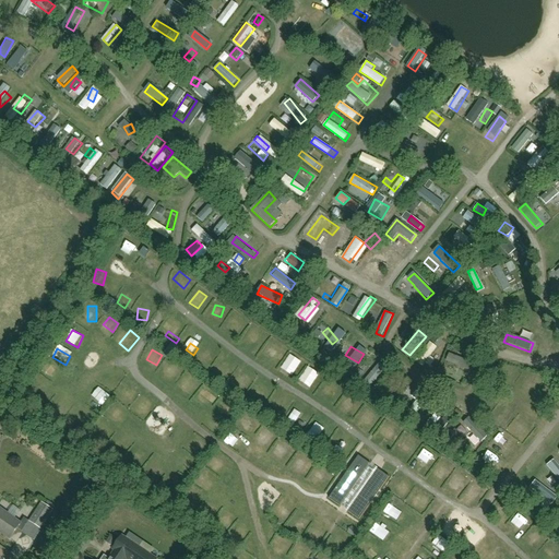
[(201,363),(204,354),(198,351),(194,360),(201,363)]
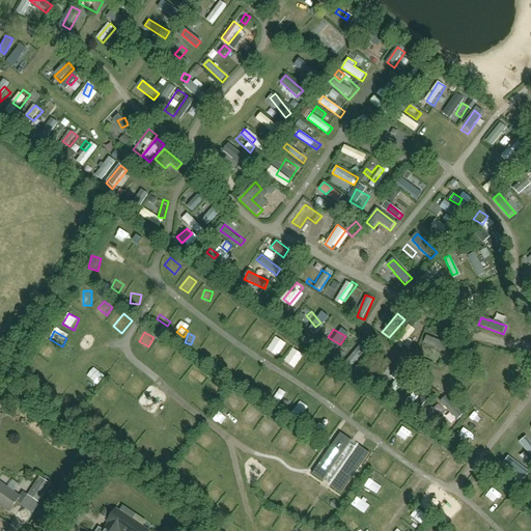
[(269,351),(276,355),(282,344),(275,340),(269,351)]
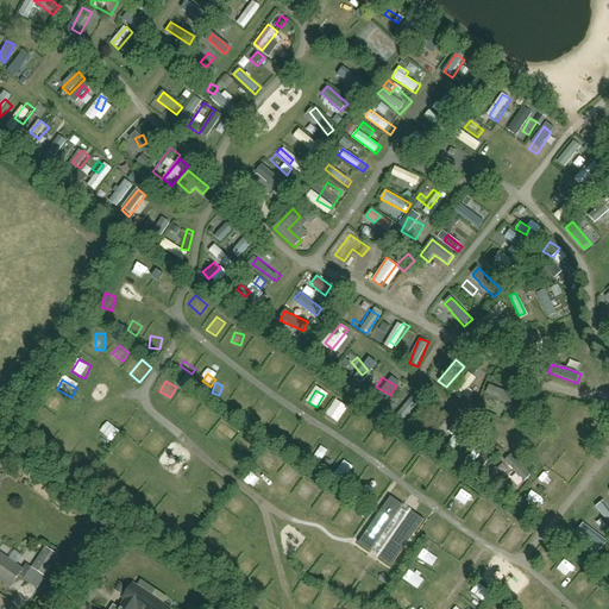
[(236,409),(245,399),(237,391),(227,402),(236,409)]
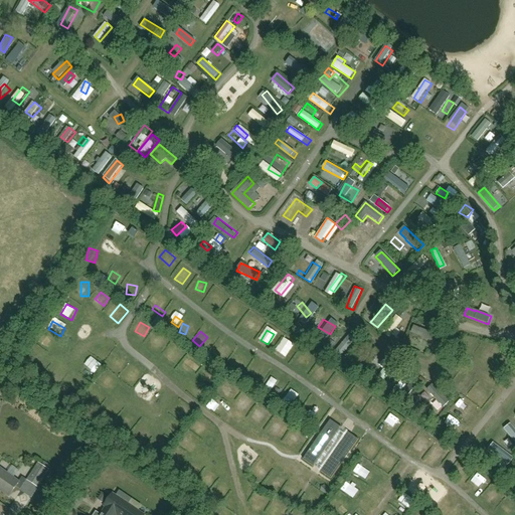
[(156,344),(166,349),(170,339),(159,335),(156,344)]
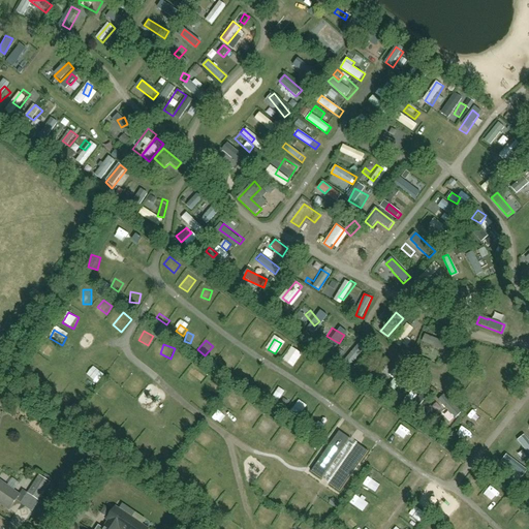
[(51,361),(56,353),(44,345),(39,352),(51,361)]
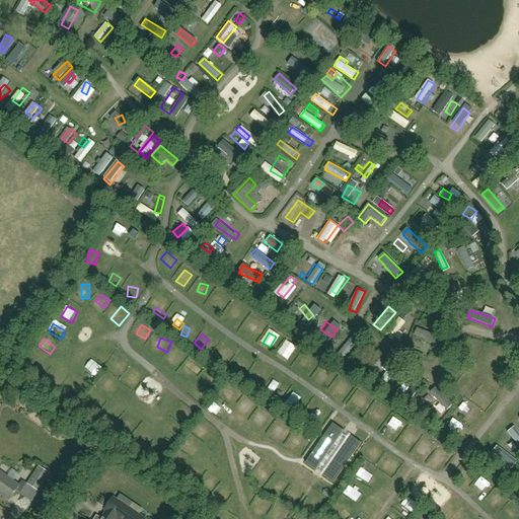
[(208,352),(213,356),(219,348),(214,344),(208,352)]
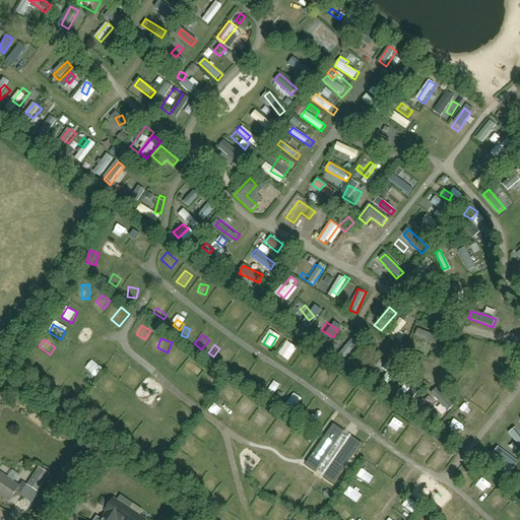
[(175,346),(166,360),(175,365),(184,352),(175,346)]
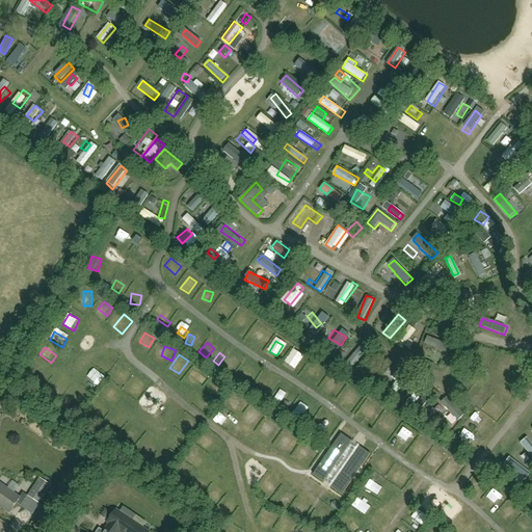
[(237,378),(246,368),(239,362),(231,372),(237,378)]
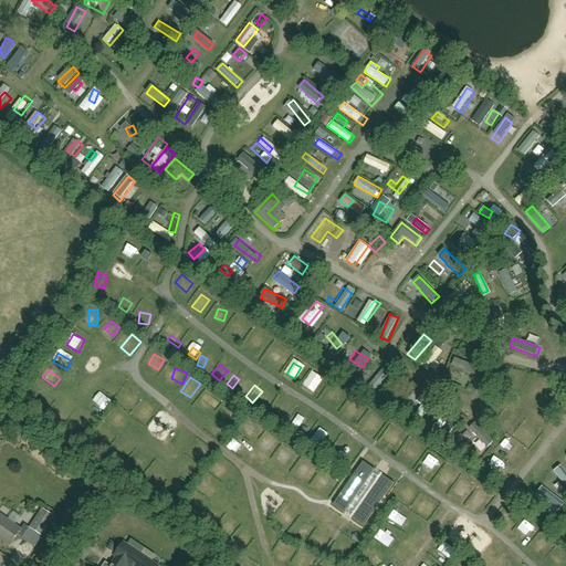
[(118,386),(115,395),(124,399),(128,390),(118,386)]
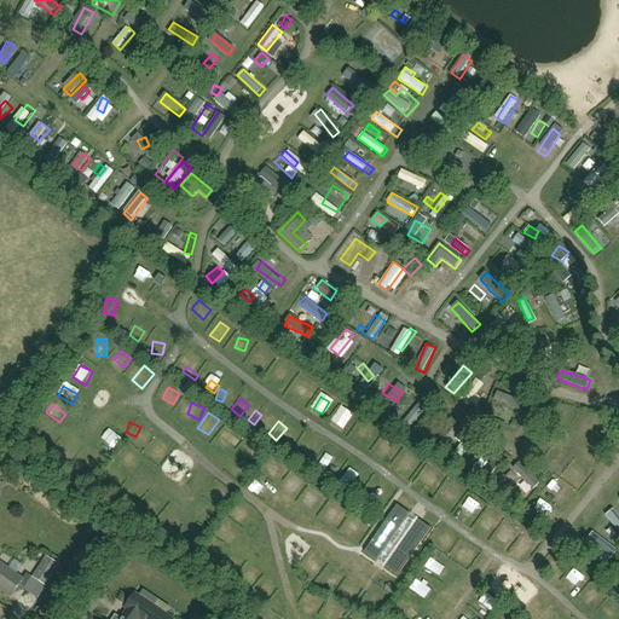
[(36,424),(33,434),(47,441),(52,431),(36,424)]
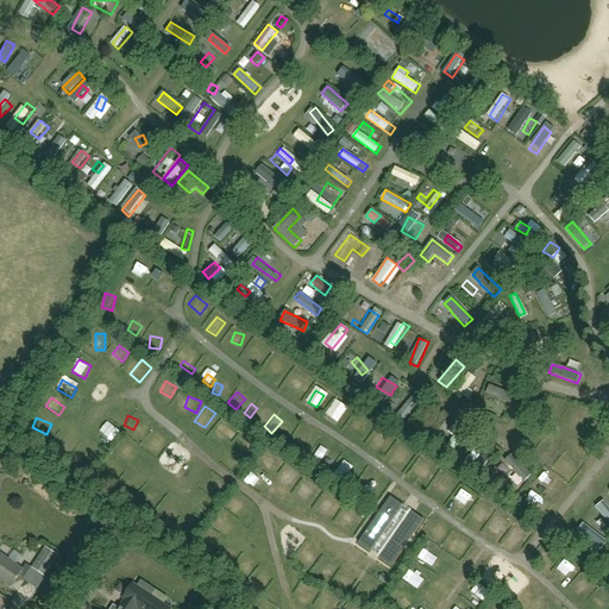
[(223,446),(234,431),(224,424),(213,439),(223,446)]
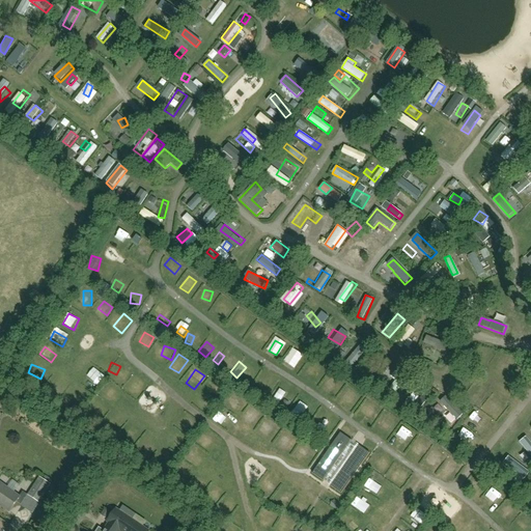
[(394,373),(386,383),(396,392),(404,383),(394,373)]
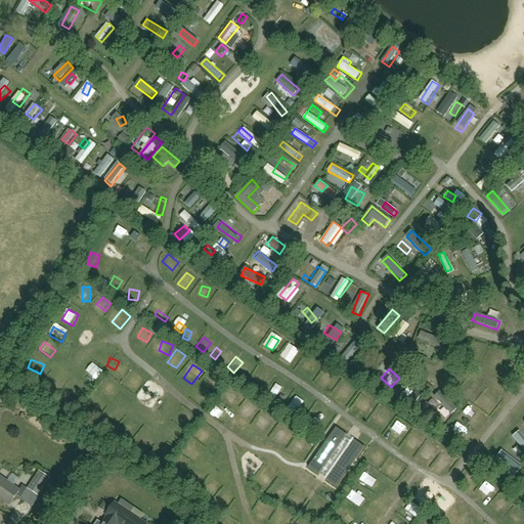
[(463,372),(455,380),(462,385),(469,377),(463,372)]
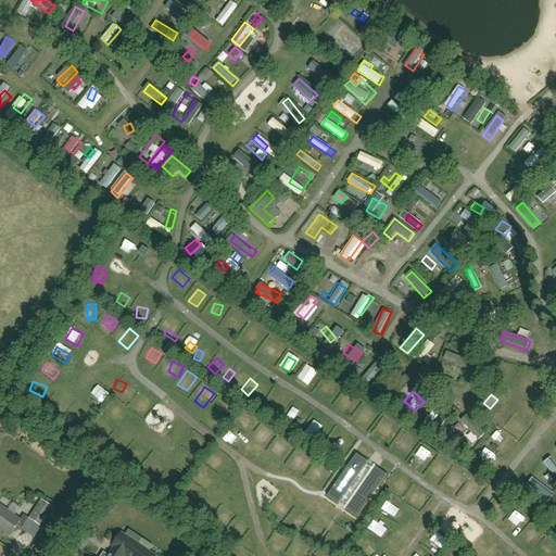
[(222,406),(231,414),(238,405),(229,397),(222,406)]
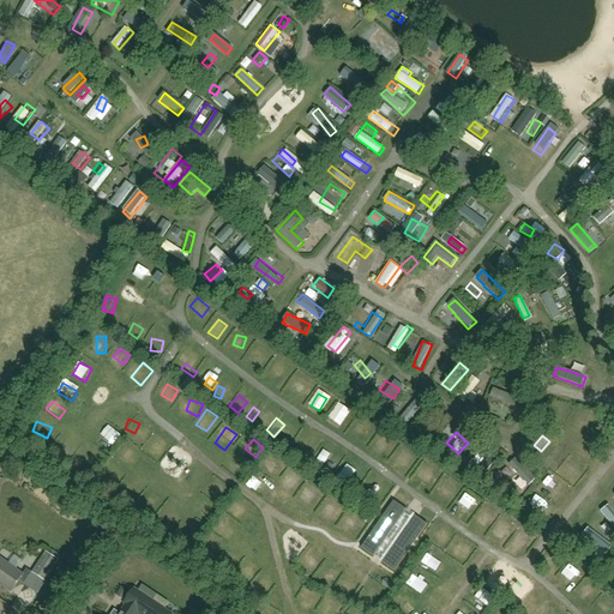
[(299,447),(307,456),(313,450),(306,441),(299,447)]
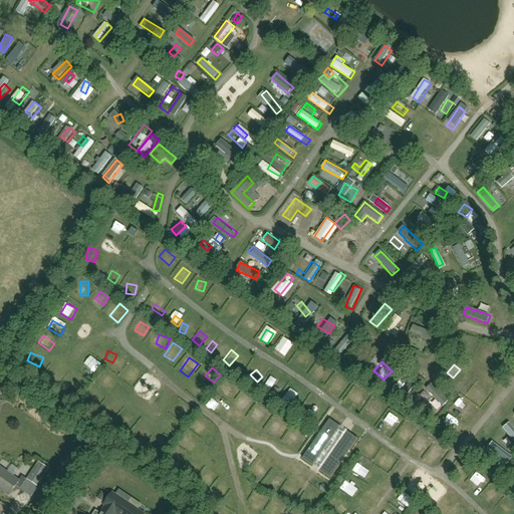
[(337,373),(329,383),(337,389),(344,378),(337,373)]
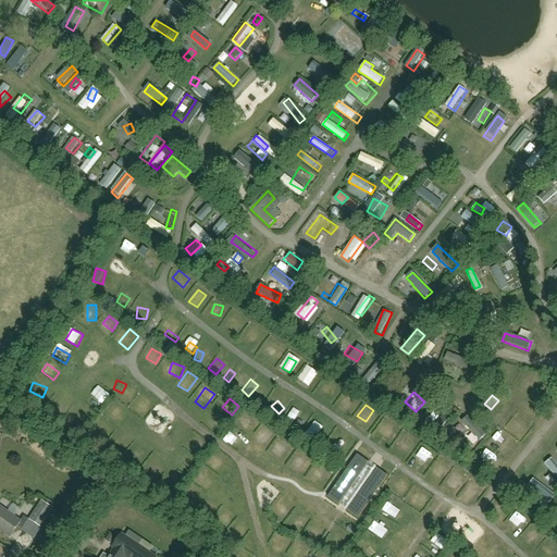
[(515,406),(510,413),(533,426),(537,419),(515,406)]
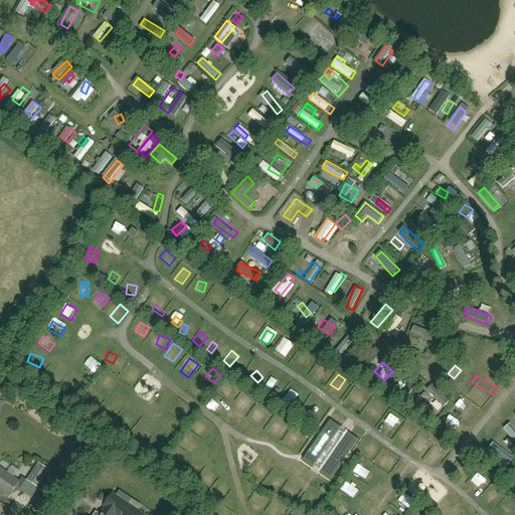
[(74,394),(82,383),(75,377),(67,388),(74,394)]
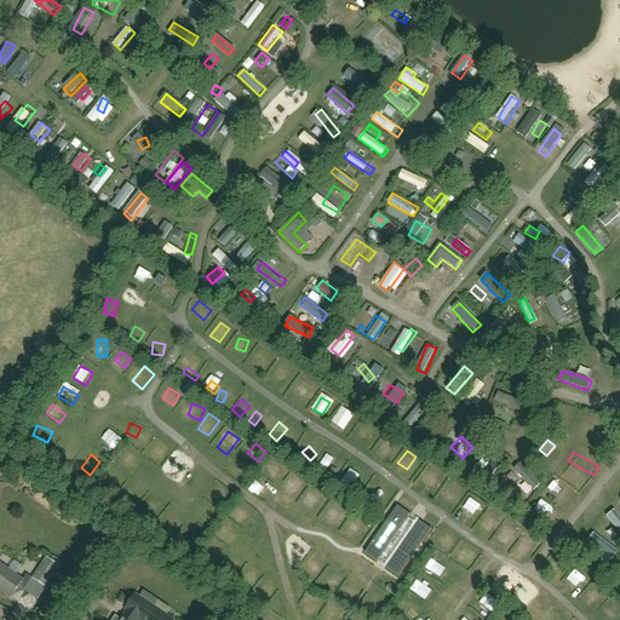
[(130,470),(136,463),(125,454),(119,460),(130,470)]
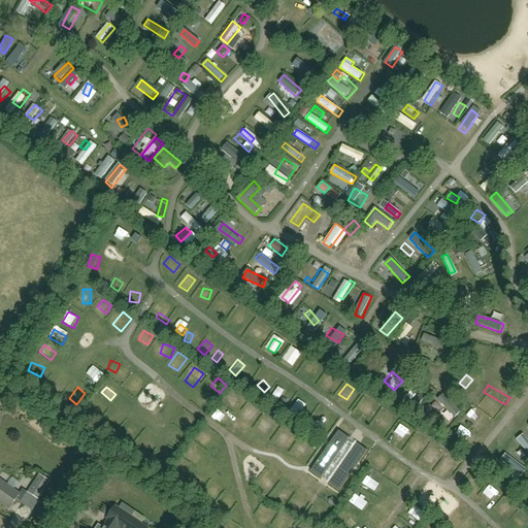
[(470,398),(479,402),(482,396),(473,392),(470,398)]
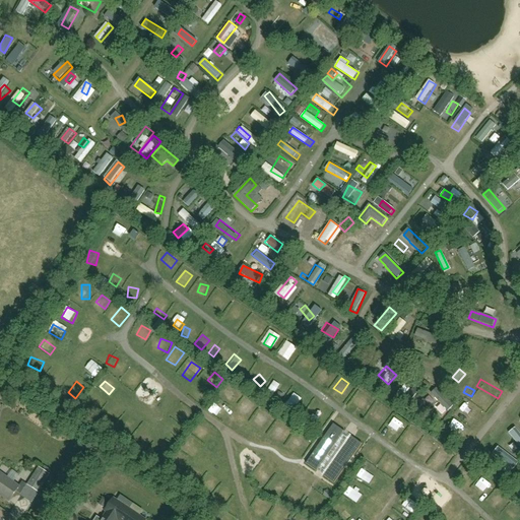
[(202,388),(198,398),(207,402),(211,392),(202,388)]
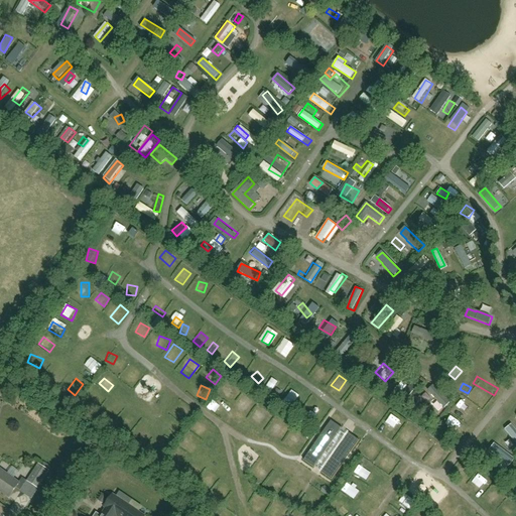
[(478,398),(482,392),(476,387),(472,393),(478,398)]
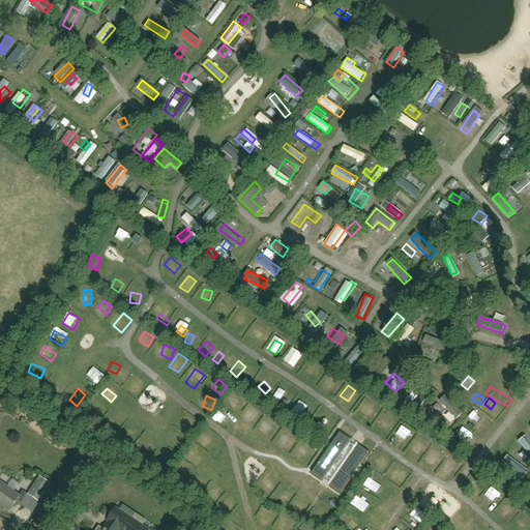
[(448,400),(443,403),(447,409),(452,406),(448,400)]
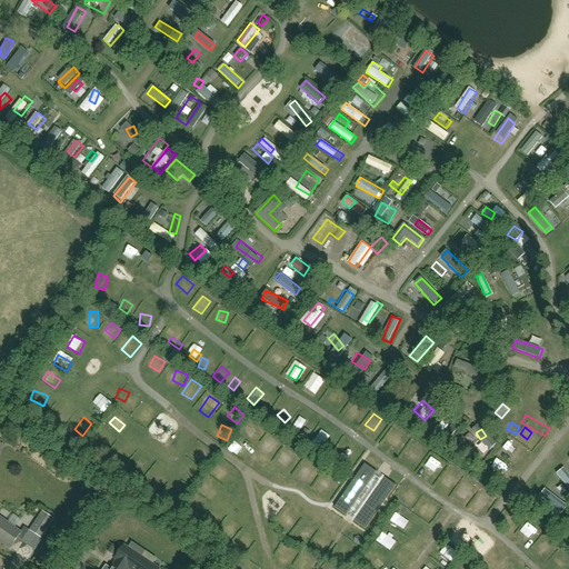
[(318,437),(328,440),(330,435),(321,430),(318,437)]
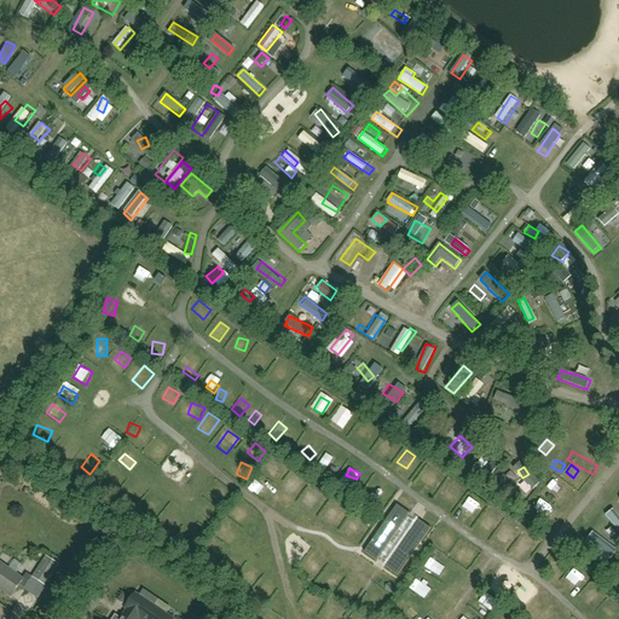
[(555,473),(550,478),(571,496),(576,491),(555,473)]
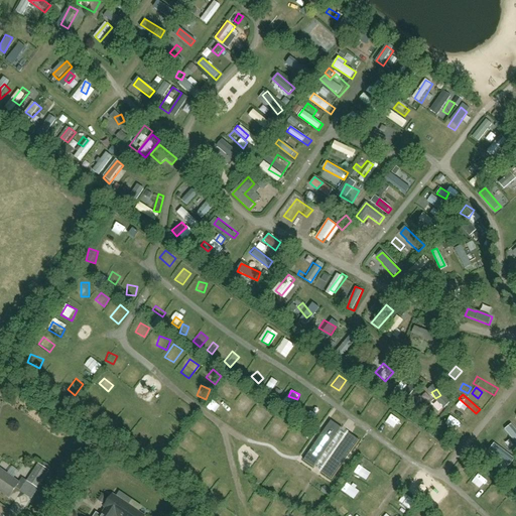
[(212,397),(206,406),(217,412),(222,404),(212,397)]
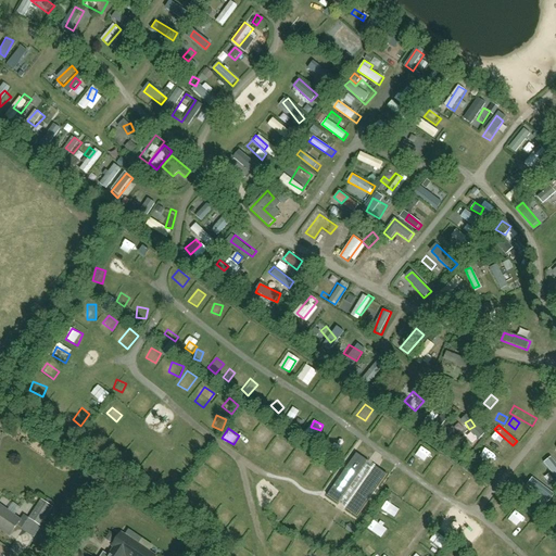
[(471,442),(477,438),(470,429),(465,433),(471,442)]
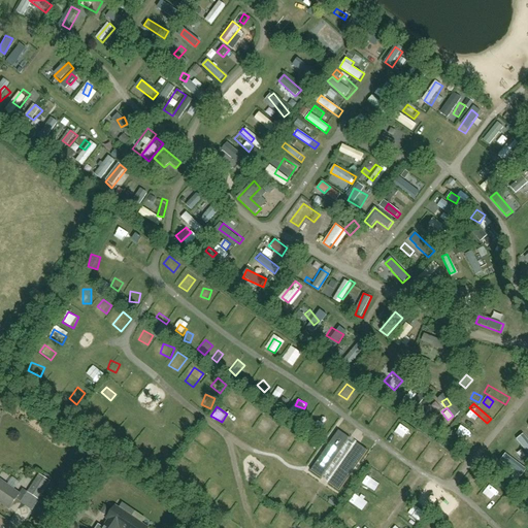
[(485,413),(492,418),(495,413),(488,408),(485,413)]
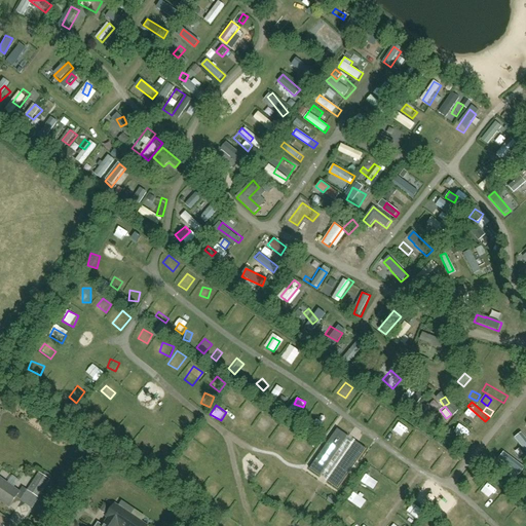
[(466,411),(451,425),(458,433),(474,417),(466,411)]
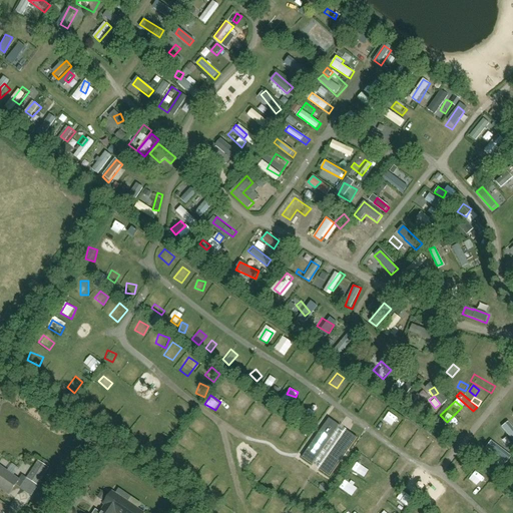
[(307,407),(315,412),(318,407),(310,402),(307,407)]
